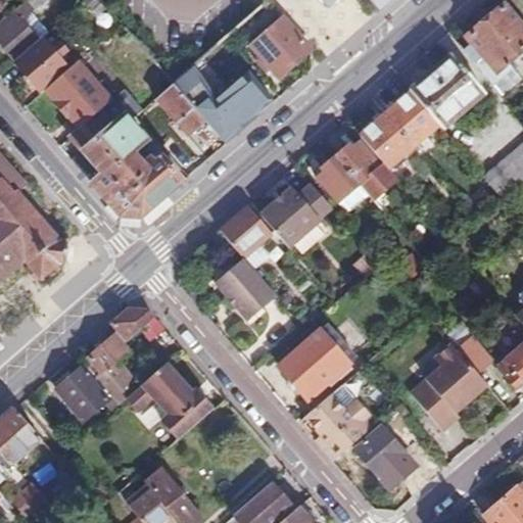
[(30,0),(0,26),(0,47),(15,65),(40,44),(32,34),(22,24),(31,16),(49,0),(30,0)]
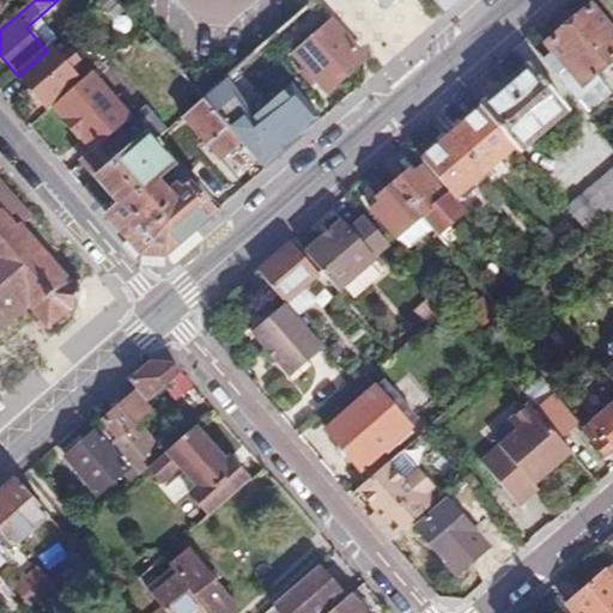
[(127,13),(115,0),(104,0),(98,6),(115,24),(127,13)]
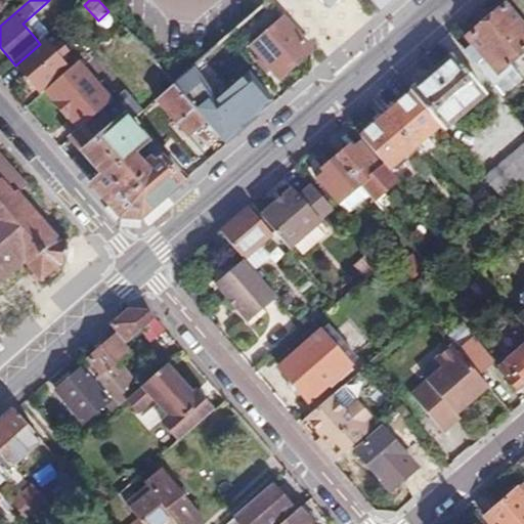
[(324,0),(332,8),(341,0),(368,0),(381,12),(394,0),(324,0)]
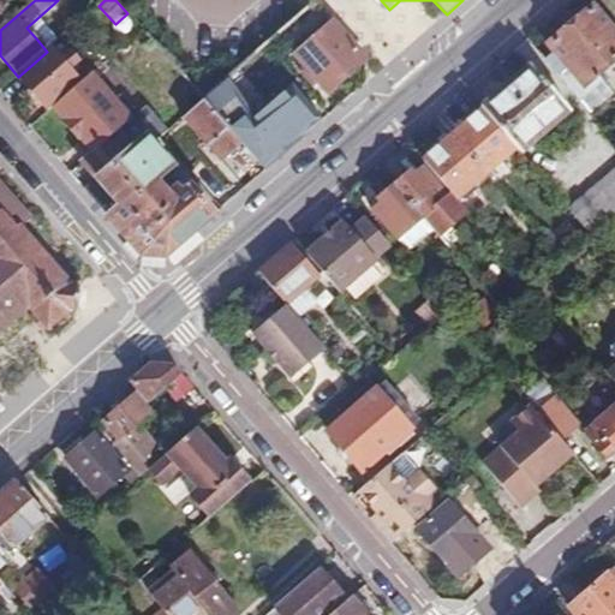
[(557,53),(548,60),(575,93),(598,73),(614,59),(614,25),(596,4),(549,42),(557,53)]
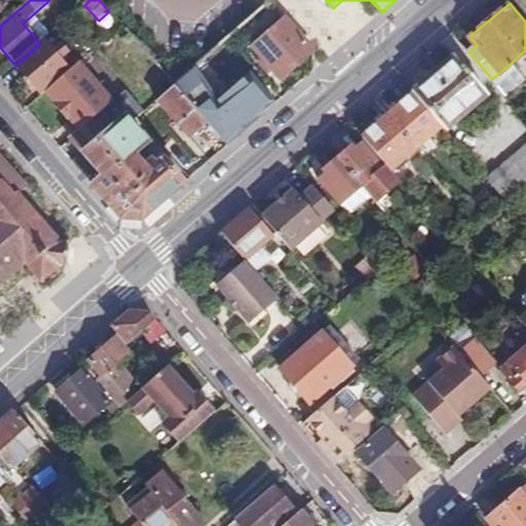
[(23,24),(32,34),(39,27),(31,16),(23,24)]
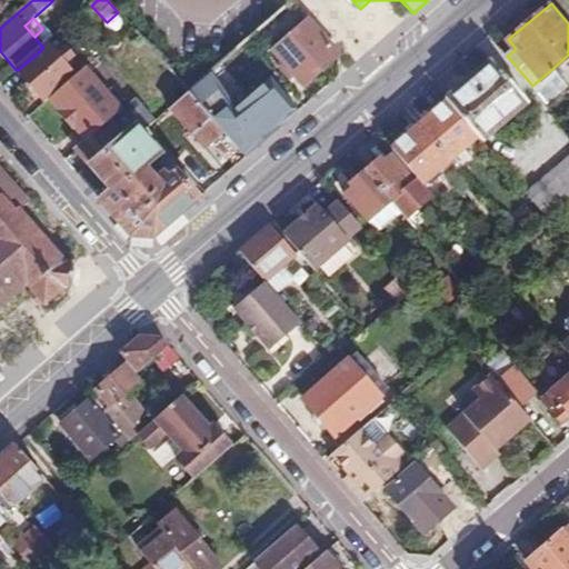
[(338,53),(309,21),(271,53),(301,88),(338,58),(338,53)]
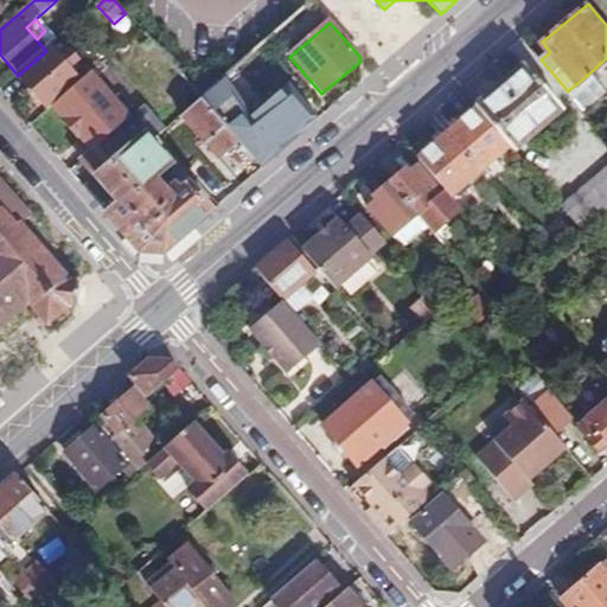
[(186,110),(200,98),(141,31),(128,43),(186,110)]
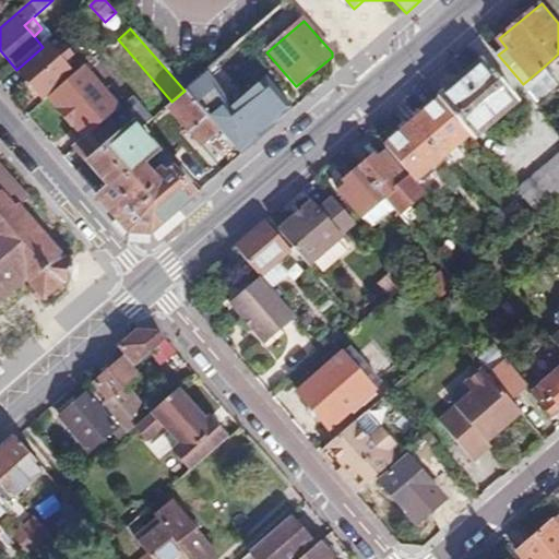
[(73,76),(45,45),(43,47),(16,70),(46,103),(47,99),(73,76)]
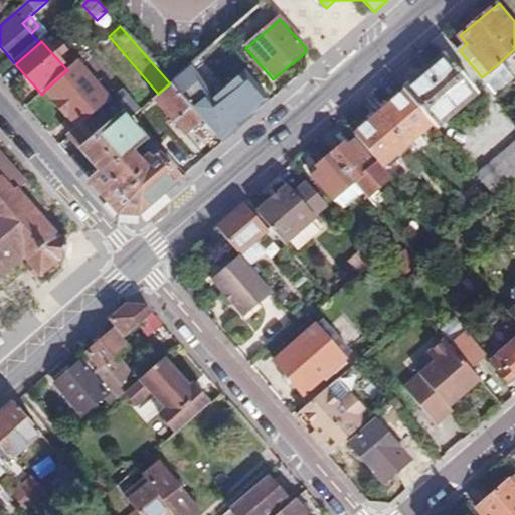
[(447,56),(405,91),(434,123),(437,127),(477,93),(447,56)]
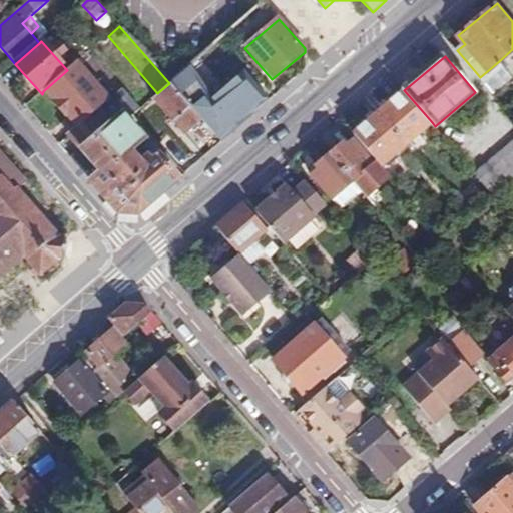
[(67,70),(43,91),(76,129),(112,98),(80,60),(67,70)]
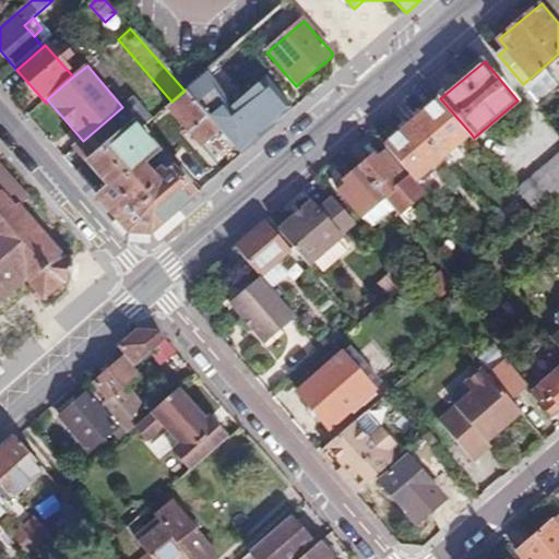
[(544,67),(523,84),(538,102),(558,84),(544,67)]
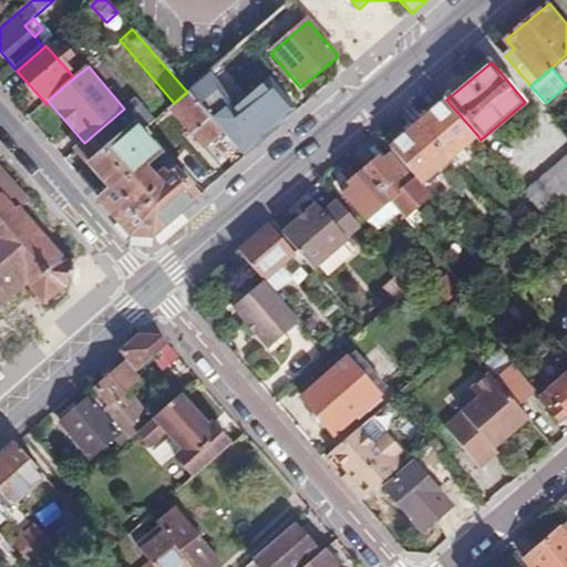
[(278,130),(302,109),(279,82),(270,89),(266,84),(250,98),(278,130)]
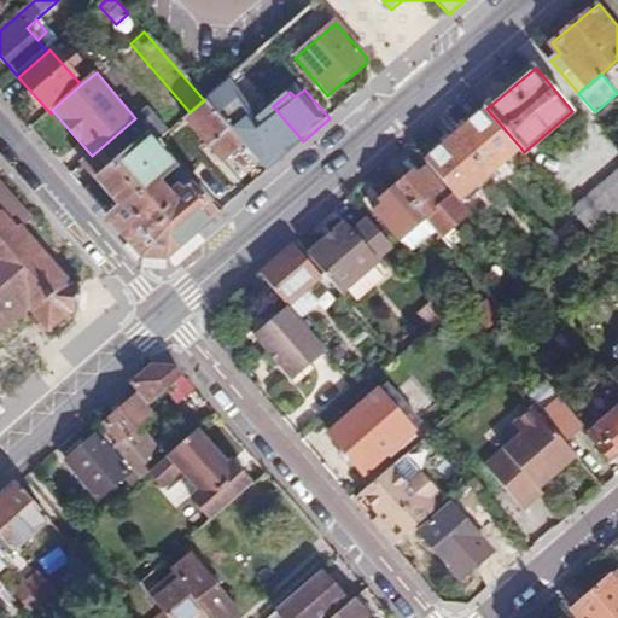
[(242,144),(237,138),(204,100),(190,112),(182,120),(219,163),(231,152),(242,144)]
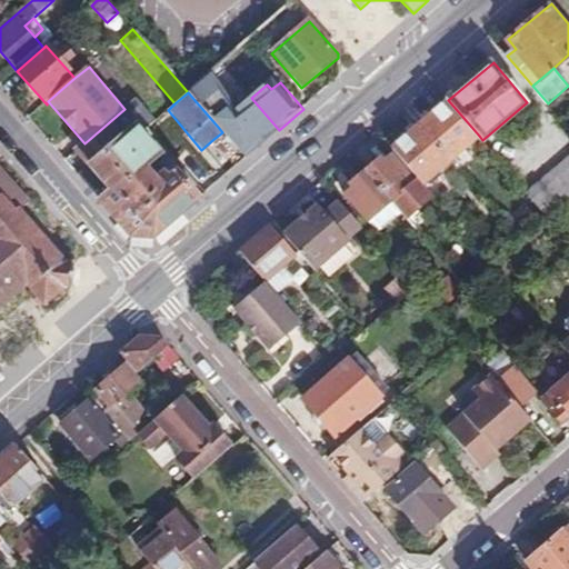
[(141,133),(157,119),(138,98),(125,109),(85,143),(76,152),(88,167),(78,176),(132,238),(153,239),(199,199),(177,173),(172,177),(168,172),(155,183),(142,169),(159,153),(141,133)]
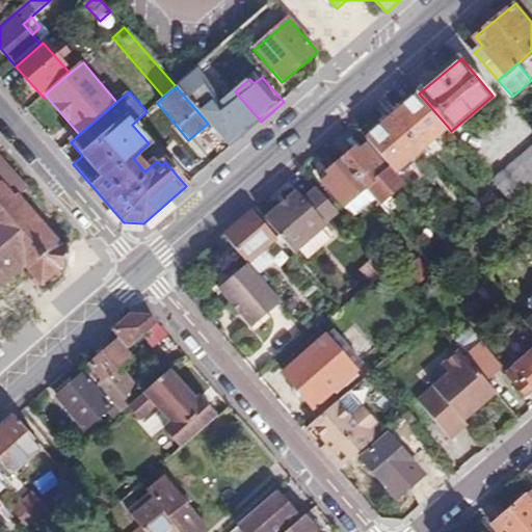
[(230,149),(261,122),(235,91),(204,118),(208,124),(230,149)]
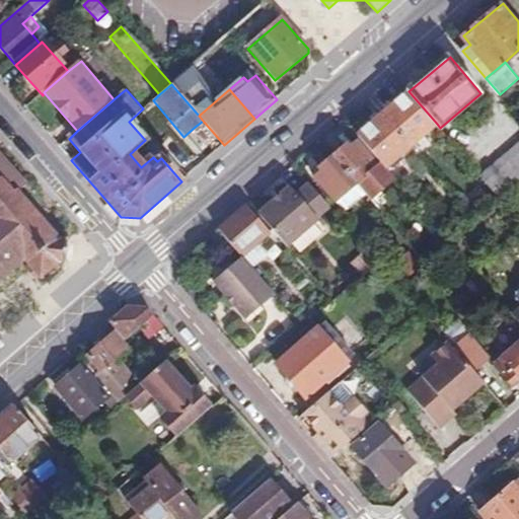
[(437,124),(409,91),(382,114),(411,146),(437,124)]
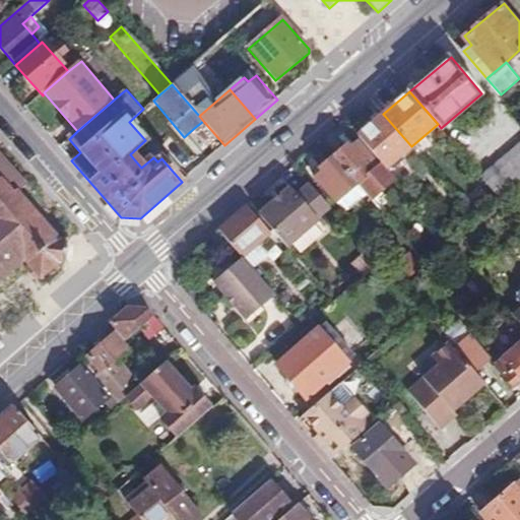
[(411,146),(383,114),(359,134),(382,161),(386,167),(411,146)]
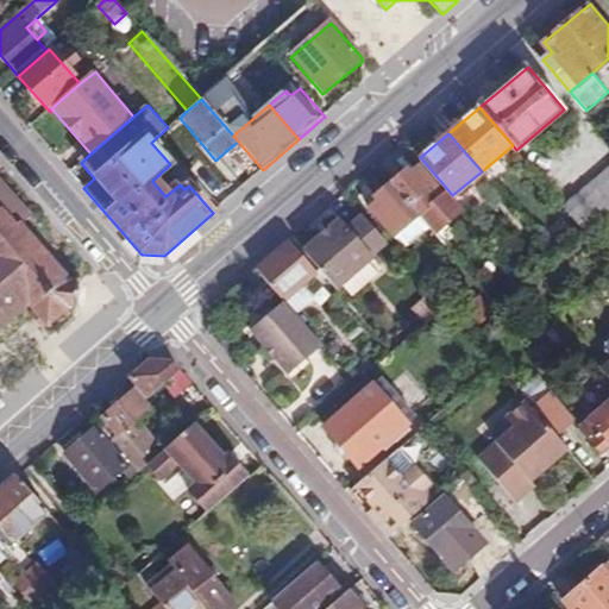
[(466,211),(452,195),(447,189),(443,194),(418,167),(408,175),(405,171),(390,184),(416,214),(435,237),(466,211)]
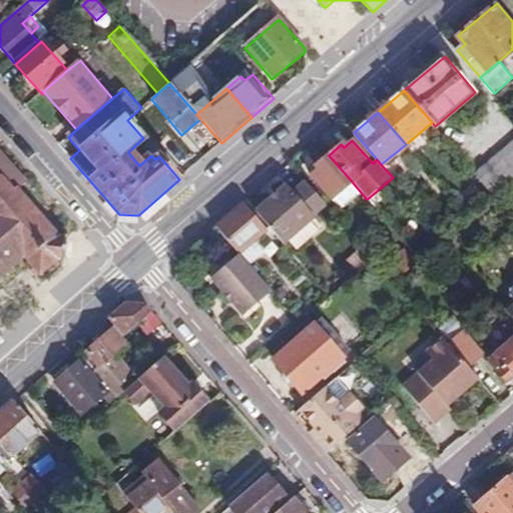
[(512,142),(476,173),(495,195),(512,179),(512,142)]
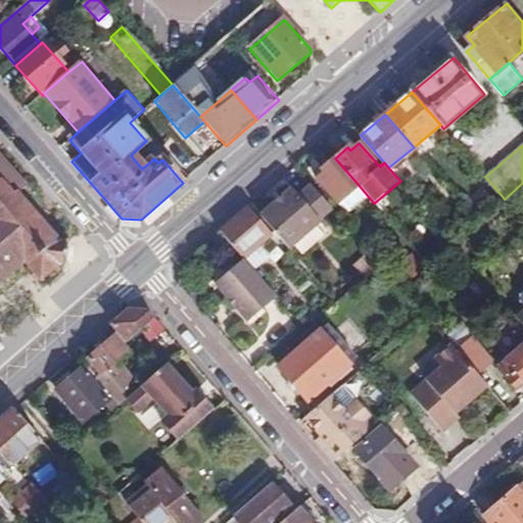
[(0,285),(21,268),(28,262),(32,267),(27,271),(36,281),(40,277),(43,281),(58,267),(63,267),(63,270),(67,271),(67,268),(70,268),(72,264),(68,264),(68,247),(73,247),(73,243),(69,243),(69,240),(66,239),(65,243),(59,243),(56,240),(59,238),(56,233),(52,236),(44,226),(47,224),(43,219),(40,222),(28,207),(30,205),(26,199),(22,202),(16,194),(28,184),(0,152),(0,285)]
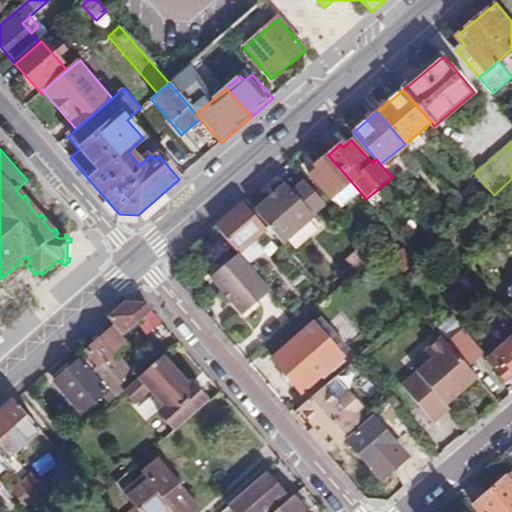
[(350,180),(328,155),(317,165),(320,169),(310,178),(329,199),(350,180)]
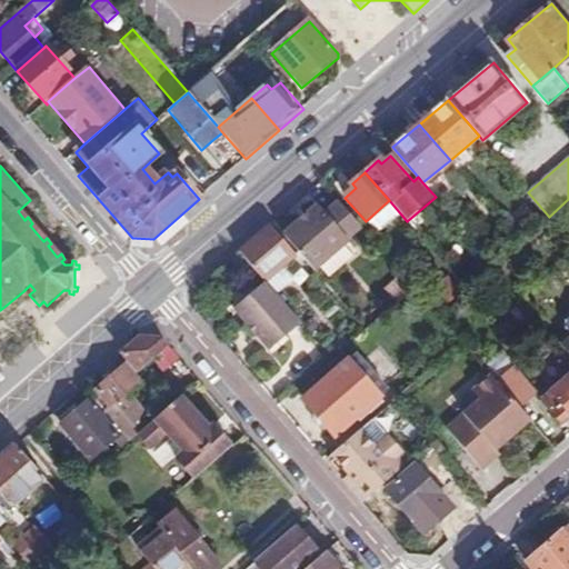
[(319,205),(283,236),(315,271),(349,240),(348,238),(362,226),(340,200),(326,212),(319,205)]
